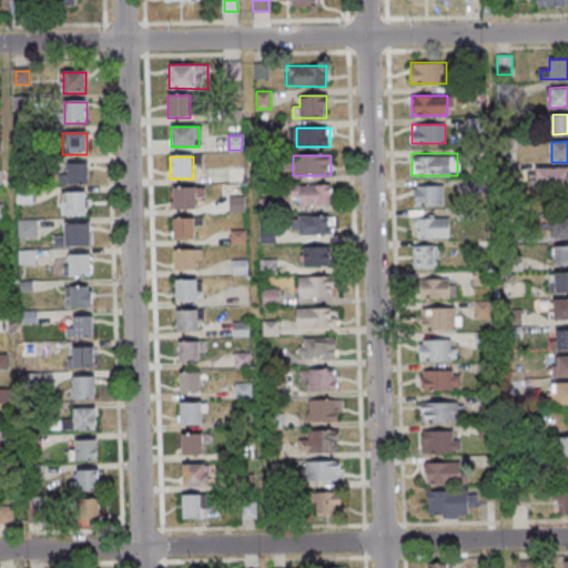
[(89,163),(67,163),(67,184),(89,184),(89,163)]
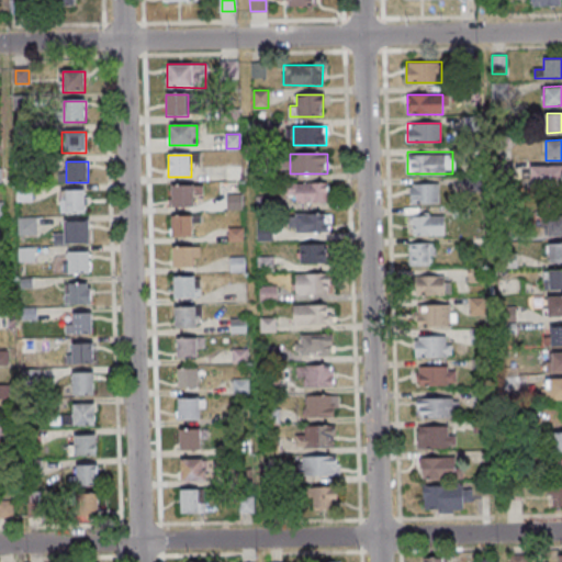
[(561,166),(530,167),(530,186),(561,186),(561,166)]
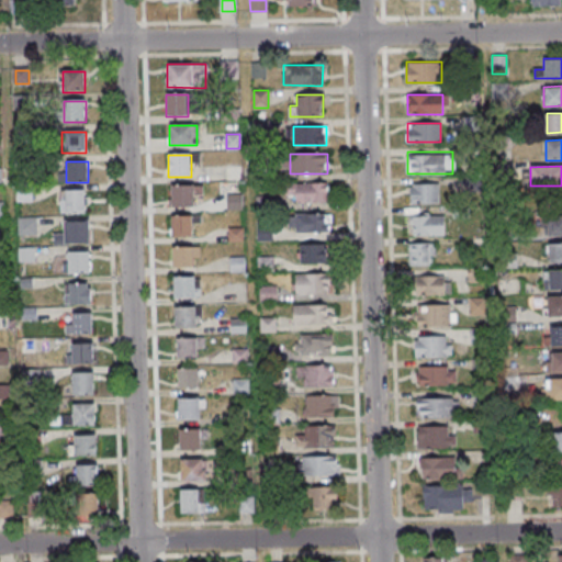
[(285,183),(285,203),(328,203),(328,183),(285,183)]
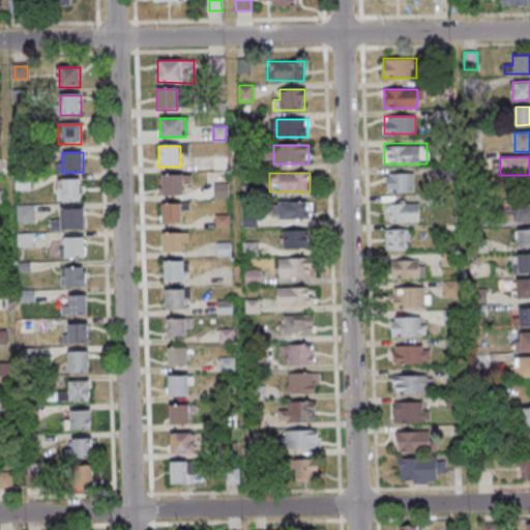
[(387,193),(413,193),(413,173),(387,173),(387,193)]
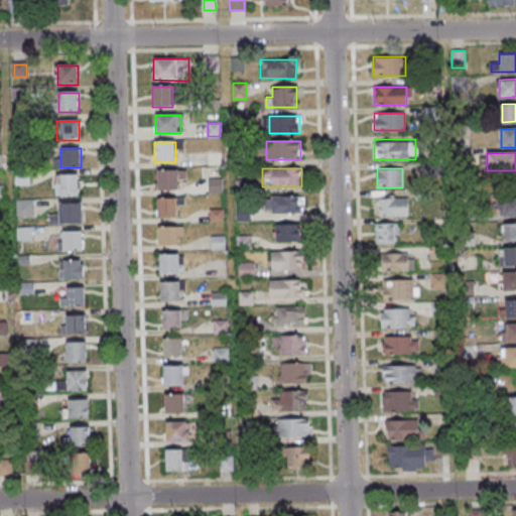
[(155,190),(179,190),(179,170),(155,170),(155,190)]
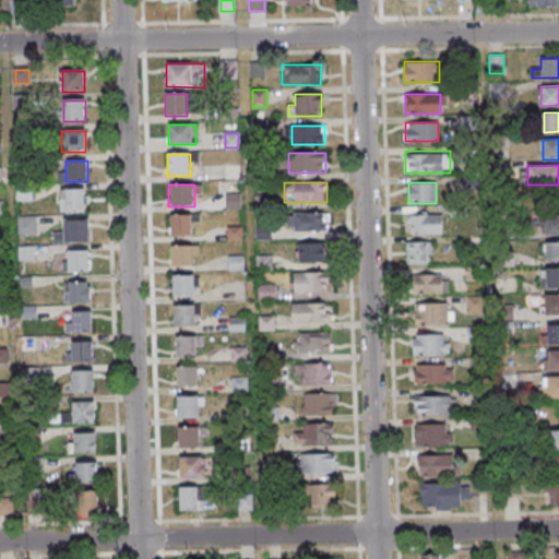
[(60,212),(84,212),(84,189),(60,189),(60,212)]
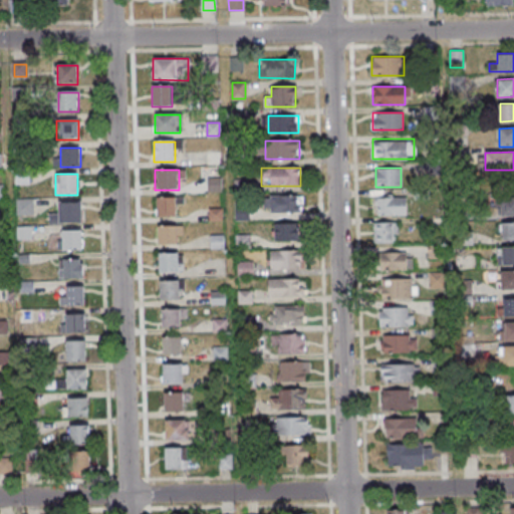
[(302,195),(268,195),(268,213),(302,213),(302,195)]
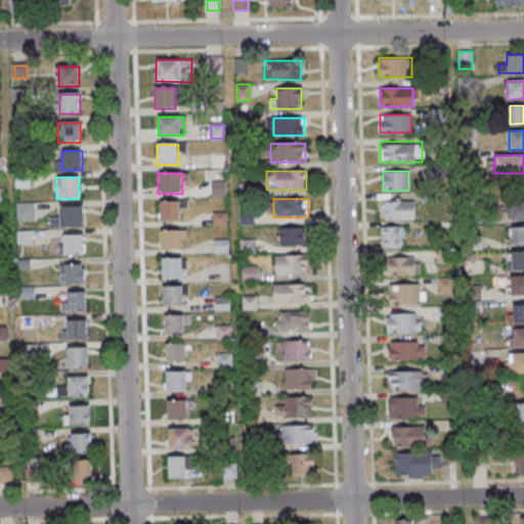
[(510,221),(523,220),(523,199),(510,199),(510,221)]
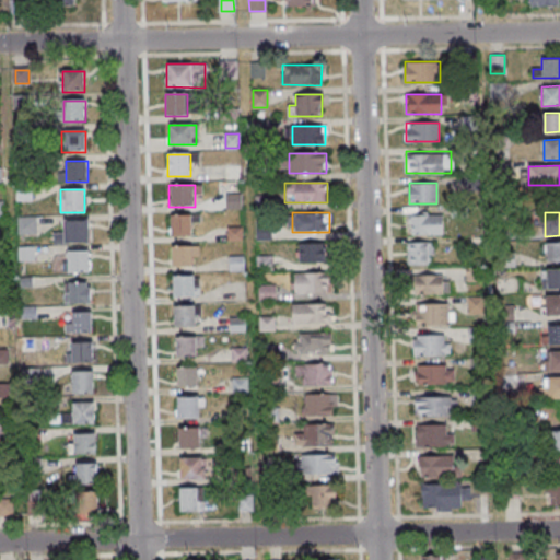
[(410,234),(444,234),(444,214),(410,214),(410,234)]
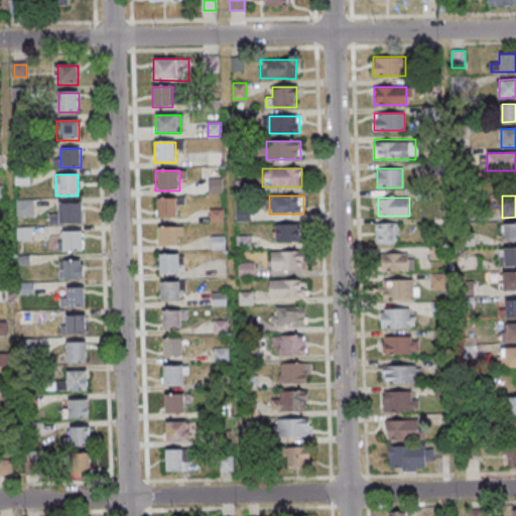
[(182,218),(182,199),(158,199),(158,218),(182,218)]
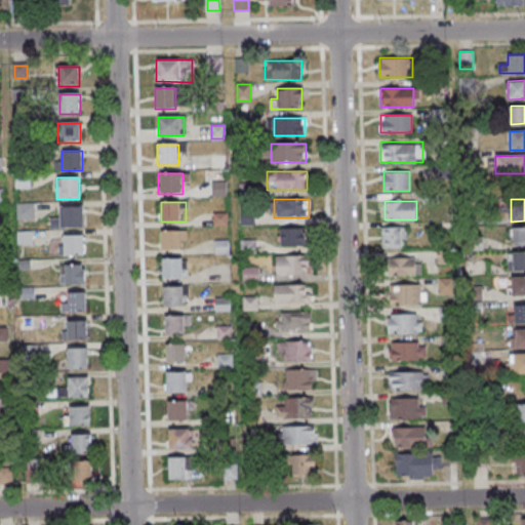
[(17,219),(34,219),(34,203),(17,203),(17,219)]
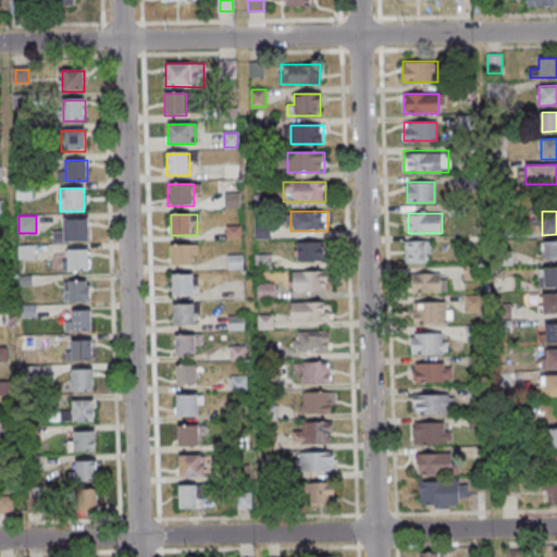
[(64,232),(54,232),(54,240),(89,240),(89,219),(64,219),(64,232)]
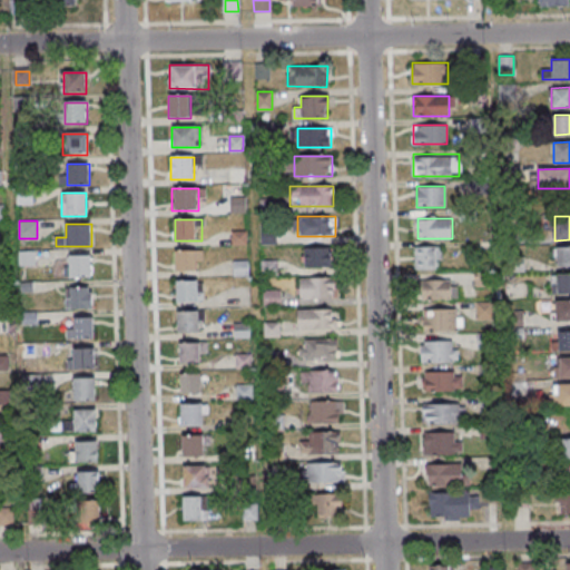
[(441,269),(441,246),(415,246),(415,269),(441,269)]
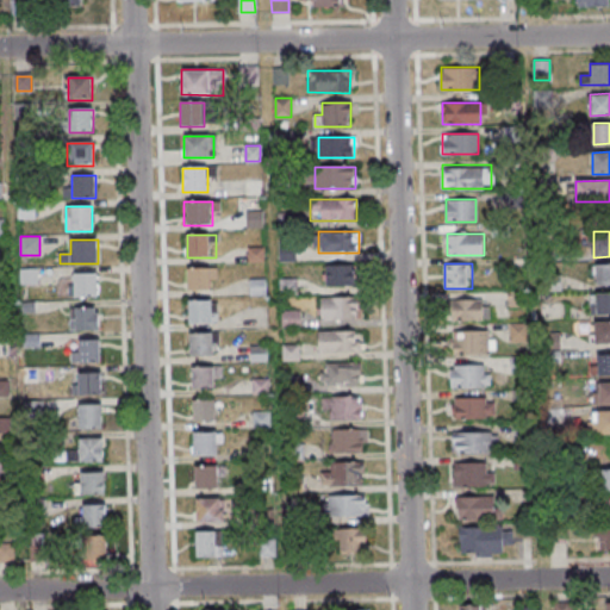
[(609,263),(595,265),(595,286),(609,285),(609,263)]
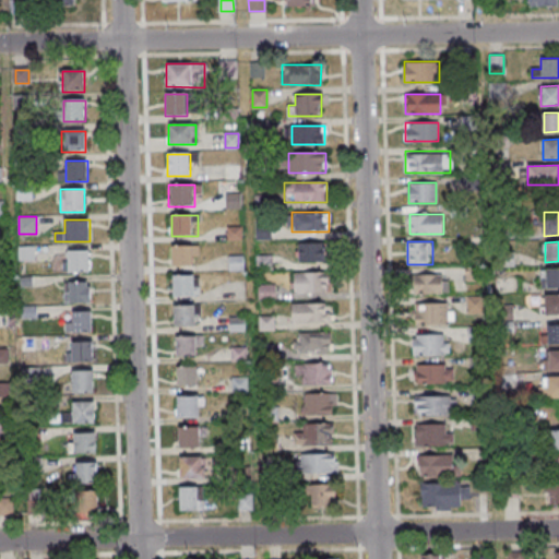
[(298,262),(326,262),(326,242),(298,242),(298,262)]
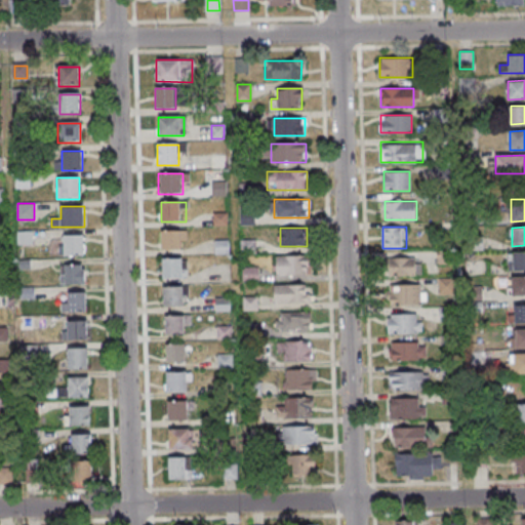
[(161,230),(161,249),(187,249),(187,230),(161,230)]
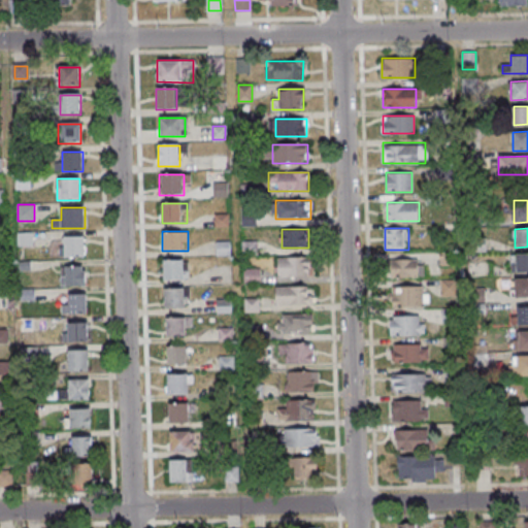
[(86,256),(86,236),(63,236),(63,256),(86,256)]
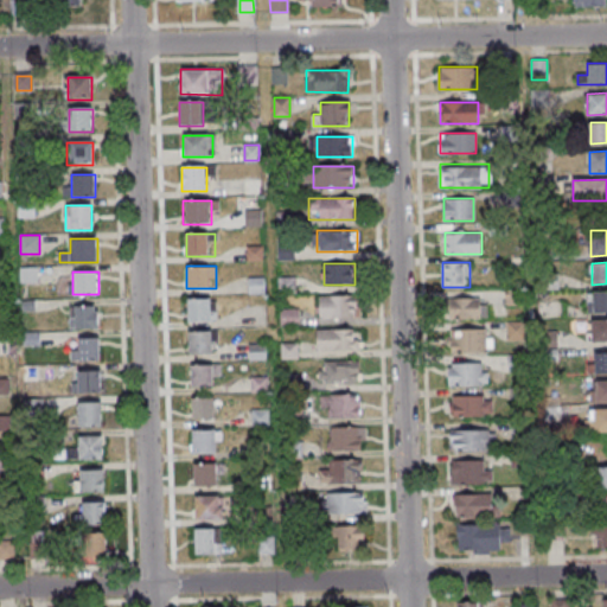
[(606,312),(606,291),(587,292),(587,312),(606,312)]
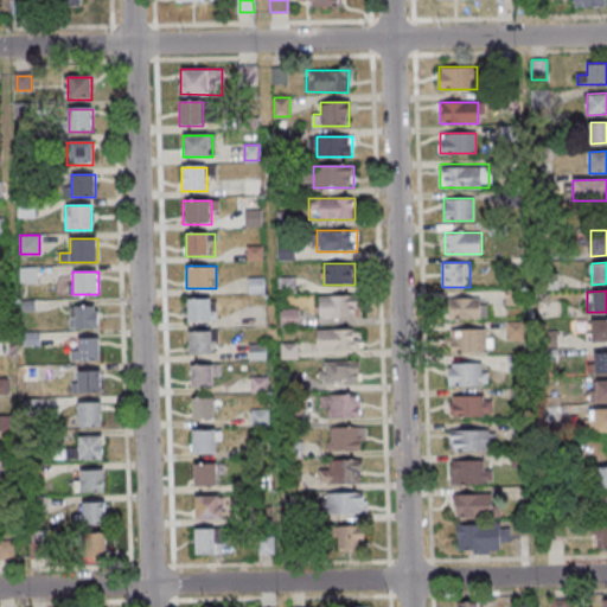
[(319,319),(359,319),(359,295),(319,295),(319,319)]
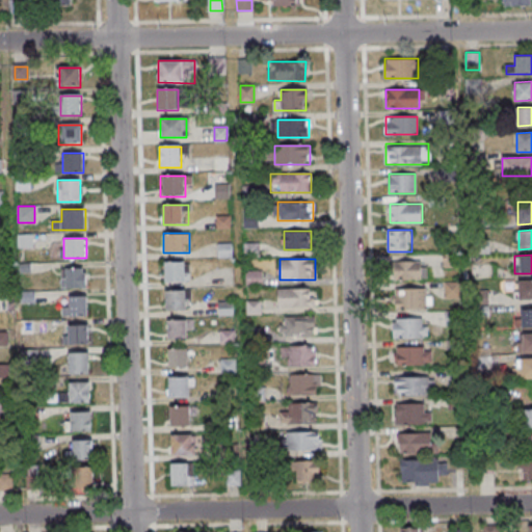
[(189,283),(189,261),(164,261),(164,283),(189,283)]
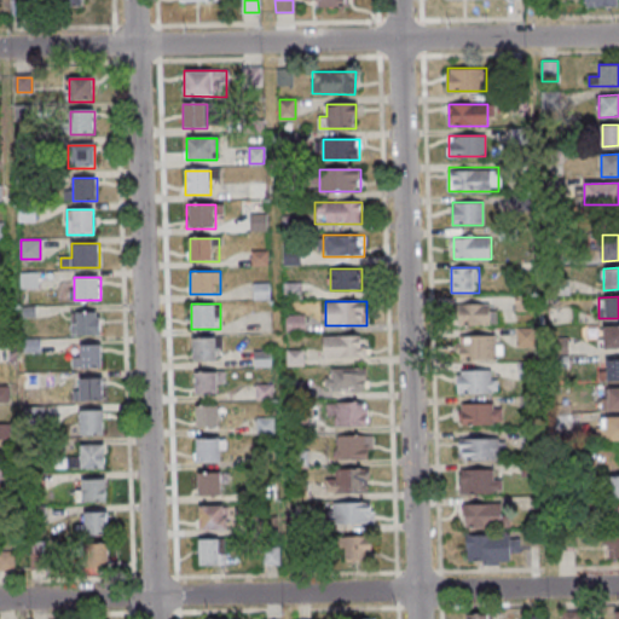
[(458,304),(458,324),(496,324),(496,304),(458,304)]
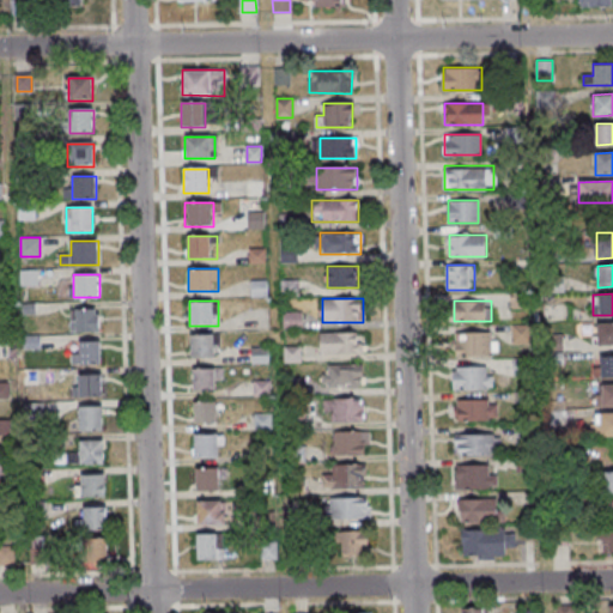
[(99,309),(70,309),(70,332),(99,332),(99,309)]
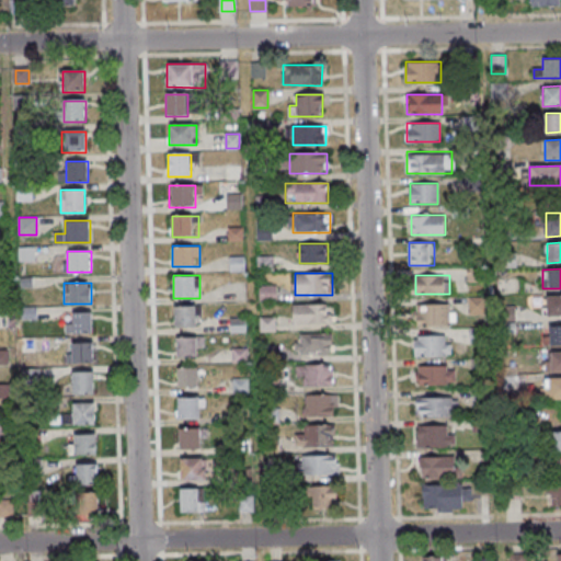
[(547,316),(560,316),(560,295),(547,295),(547,316)]
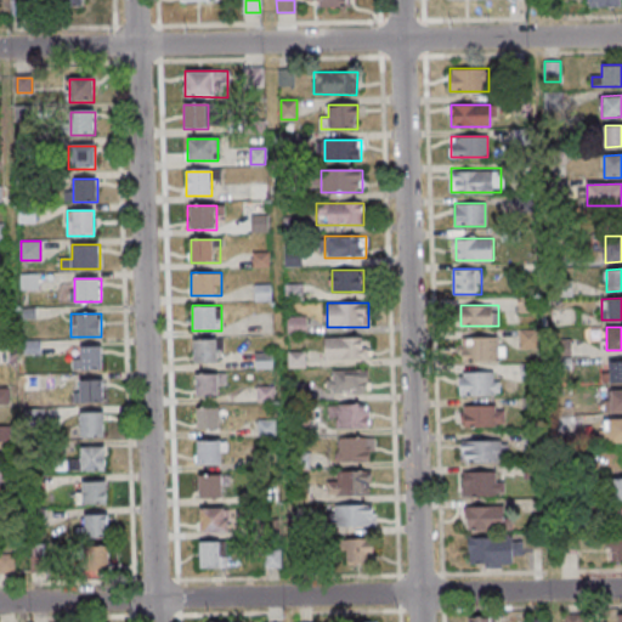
[(463,360),(504,360),(504,337),(463,337),(463,360)]
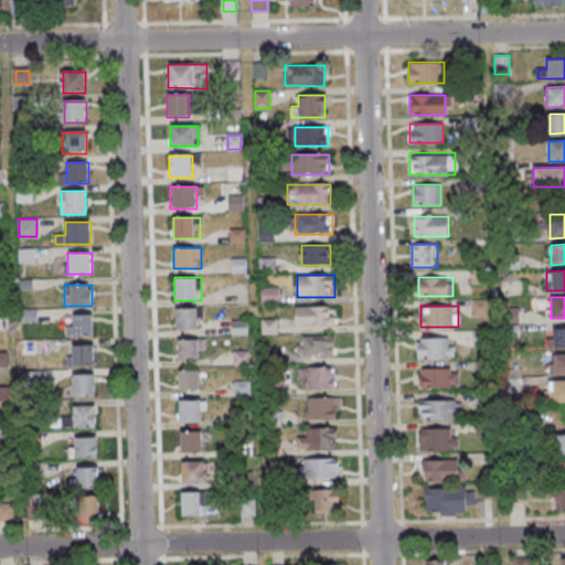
[(295,307),(295,327),(333,327),(333,307),(295,307)]
